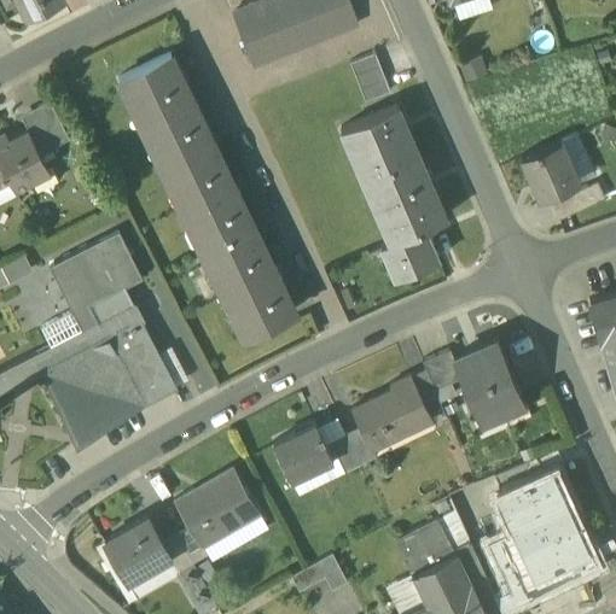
[(18,0),(21,3),(28,17),(59,0),(18,0)]
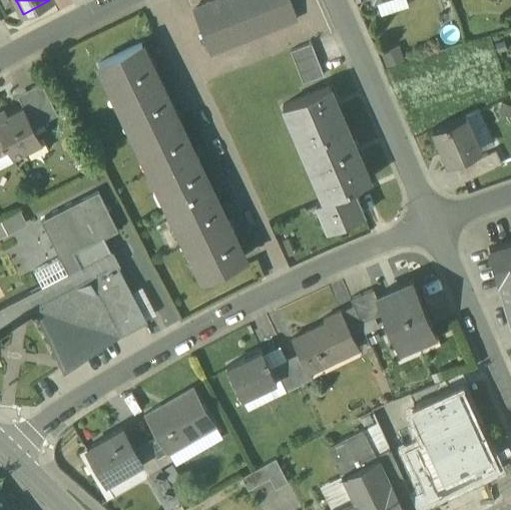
[(224,0),(194,12),(211,55),(298,20),(290,0),(224,0)]
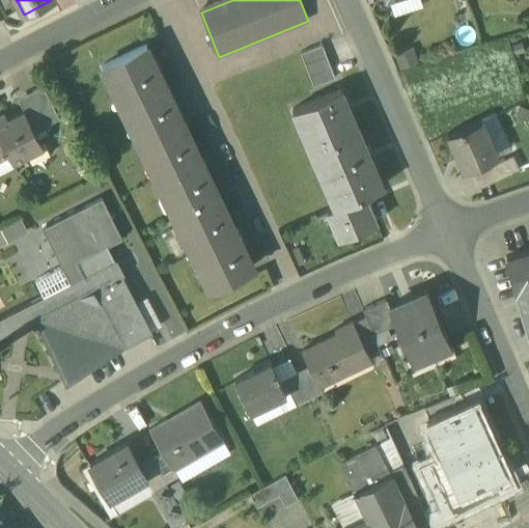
[(424,6),(421,0),(388,0),(394,17),(424,6)]
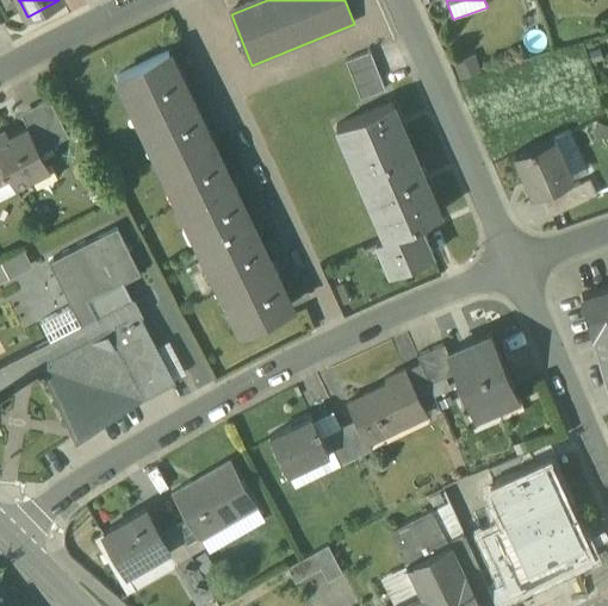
[(118,77),(159,163),(211,138),(171,52),(118,77)]
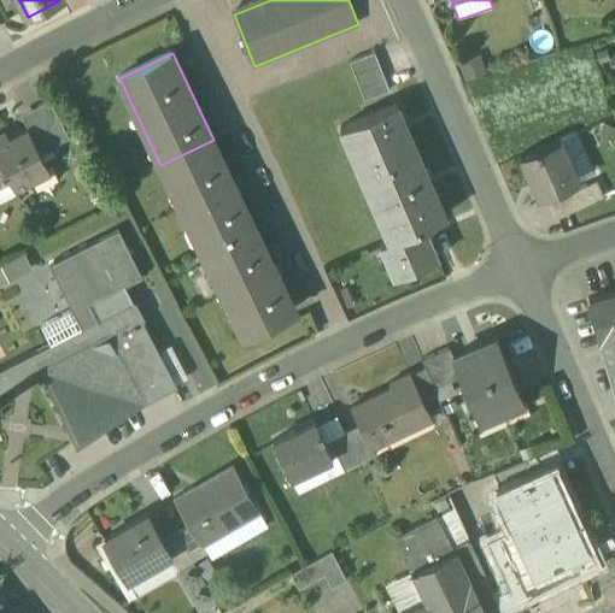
[(351,64),(365,102),(391,93),(376,54),(351,64)]
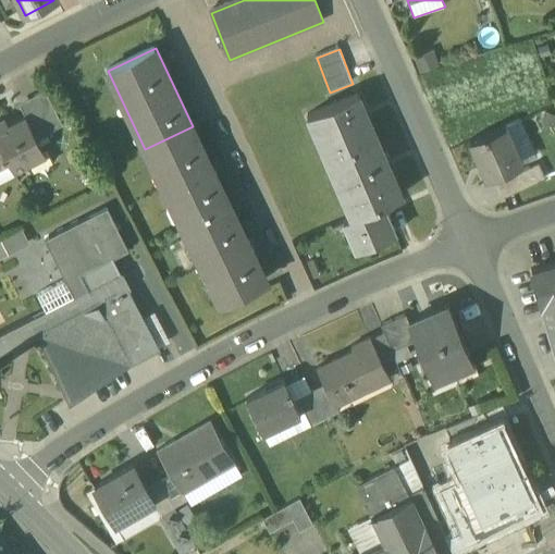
[(435,50),(415,58),(420,74),(441,68),(435,50)]
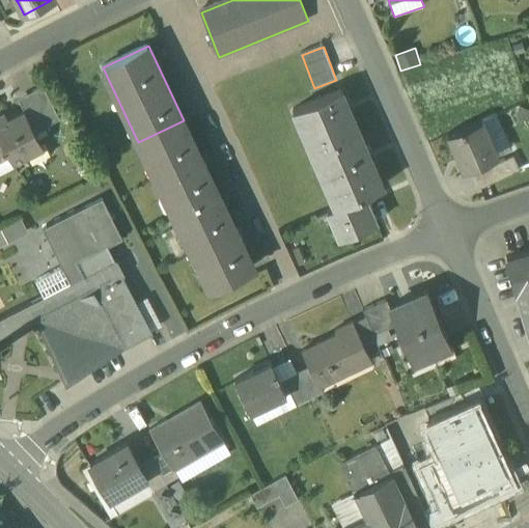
[(29,119),(36,133),(61,120),(44,87),(31,93),(42,113),(29,119)]
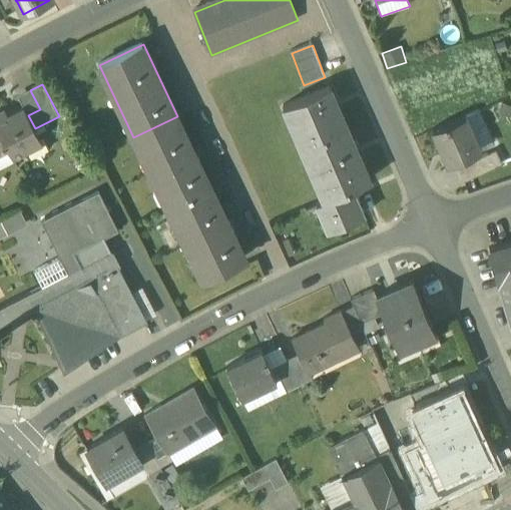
[(284,107),(325,201),(353,189),(371,181),(331,87),(284,107)]
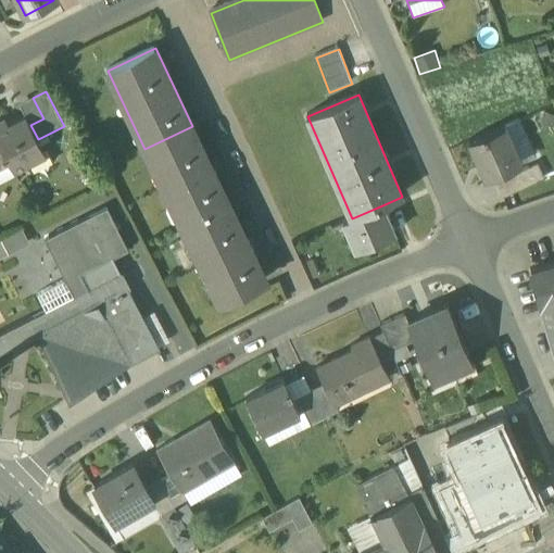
[(20,105),(27,118),(30,125),(43,118),(33,98),(20,105)]
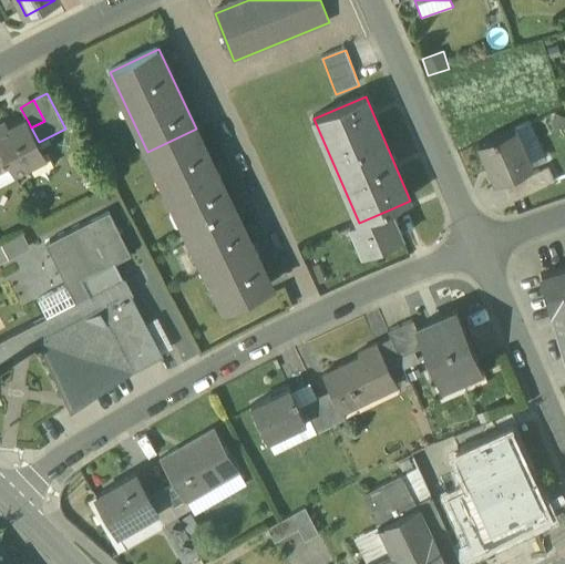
[(10,130),(0,134),(0,147),(10,167),(16,177),(31,170),(34,167),(32,164),(45,156),(39,142),(31,127),(28,121),(10,130)]
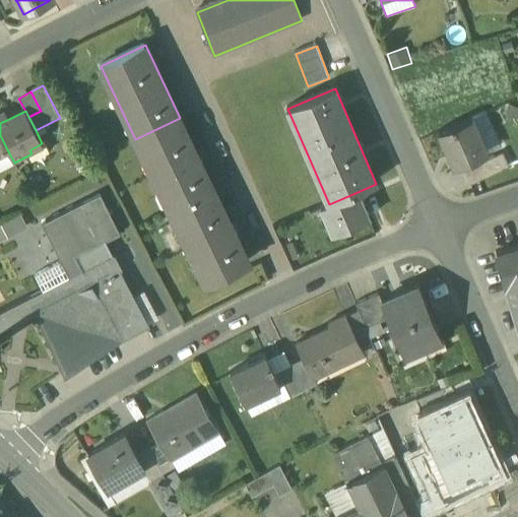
[(0,123),(9,119),(6,113),(0,115),(0,123)]
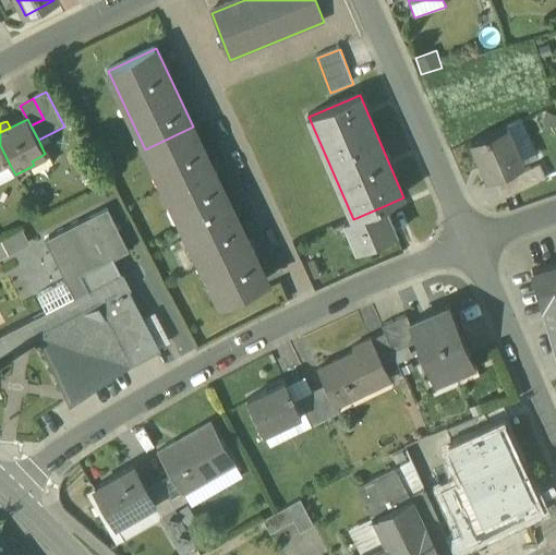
[(507,128),(524,166),(539,159),(522,121),(507,128)]
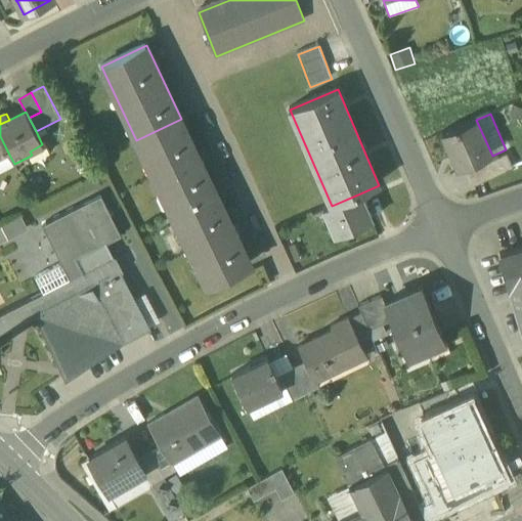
[(136,140),(171,213),(216,190),(181,119),(136,140)]
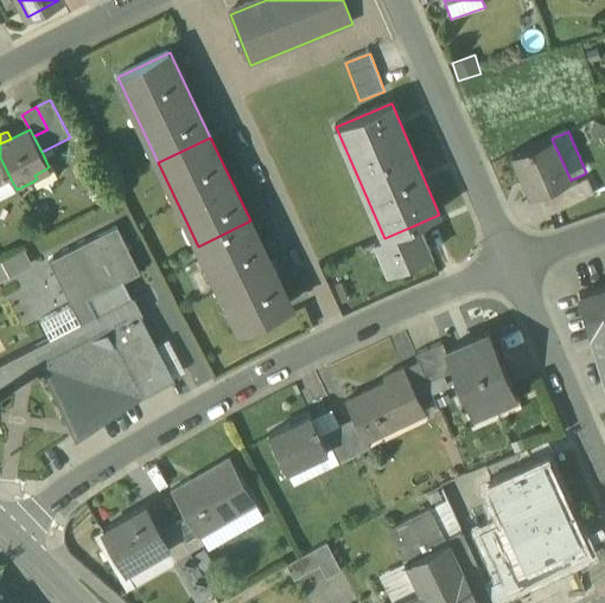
[(511,156),(530,199),(571,181),(571,180),(552,139),(511,156)]
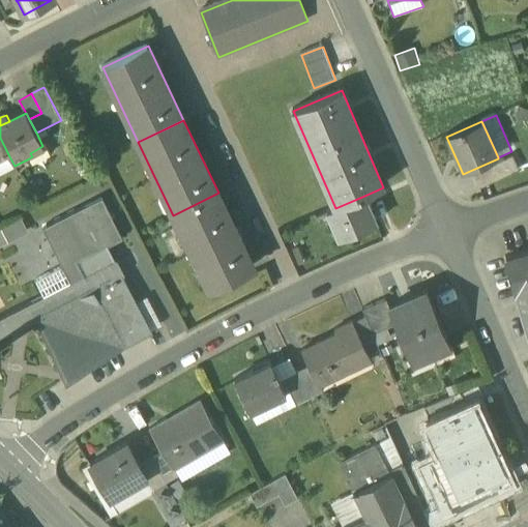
[(0,162),(9,156),(0,138),(0,162)]
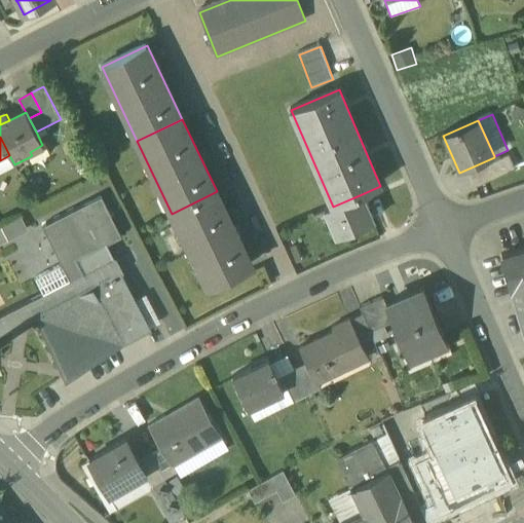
[(32,155),(29,157),(33,164),(52,154),(46,143),(42,145),(44,149),(32,155)]
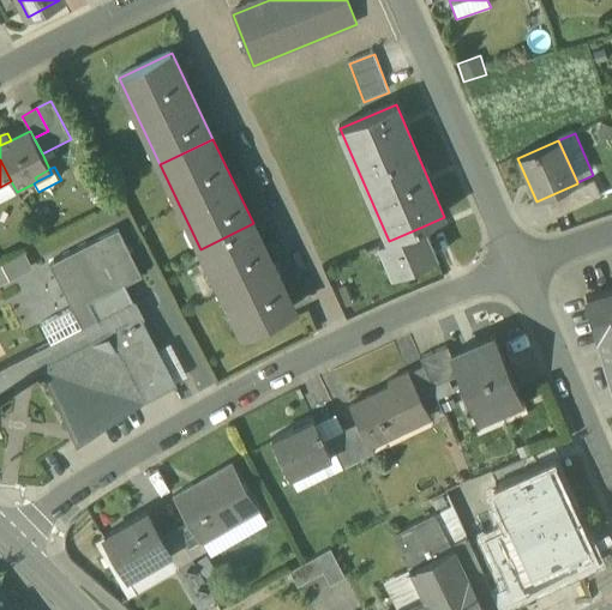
[(52,174),(49,169),(35,177),(37,181),(52,174)]
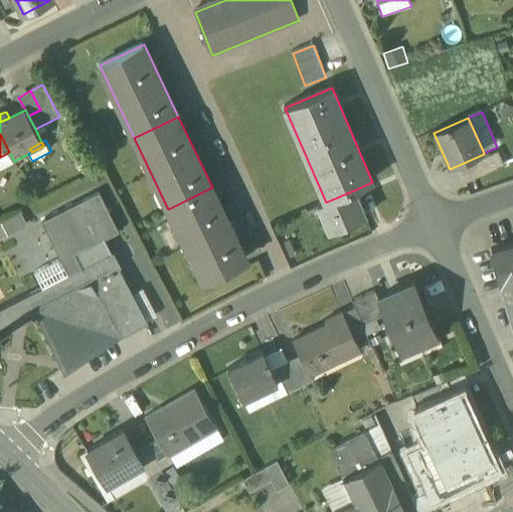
[(9,152),(0,157),(0,171),(15,164),(14,161),(9,152)]
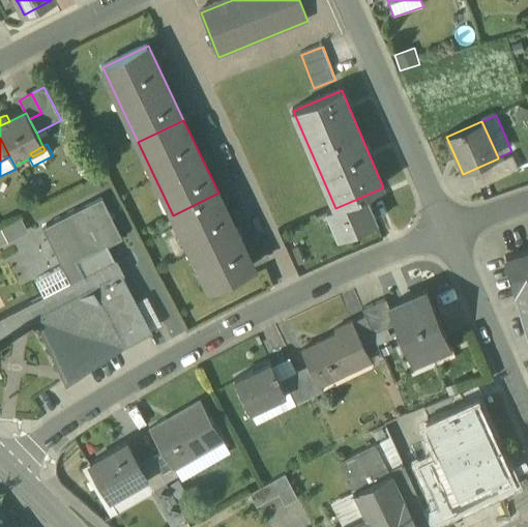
[(473,176),(479,191),(520,173),(514,158),(473,176)]
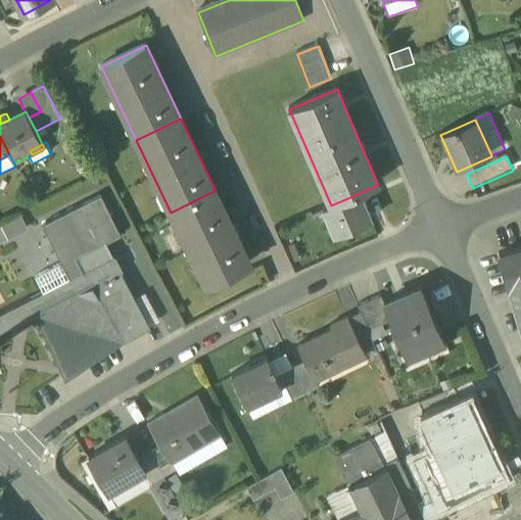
[(250,264),(216,190),(171,213),(205,285),(250,264)]
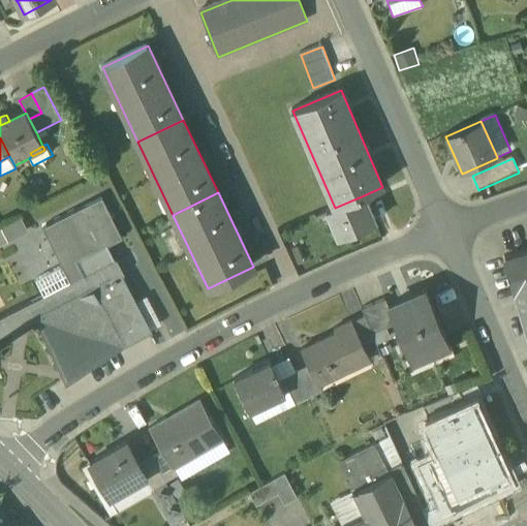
[(375,222),(364,195),(335,208),(327,211),(338,238),(375,222)]
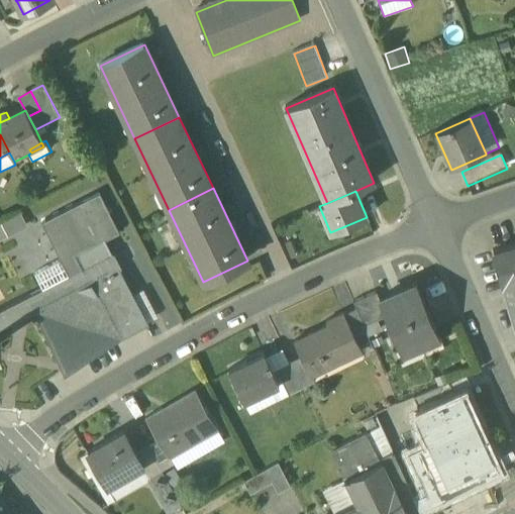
[(42,223),(62,262),(70,278),(112,255),(104,241),(108,239),(106,235),(117,229),(100,194),(42,223)]
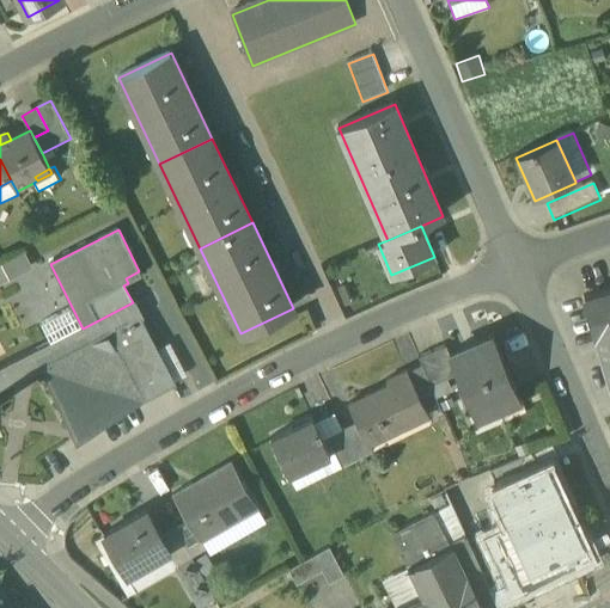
[(34,270),(25,253),(2,265),(10,280),(11,282),(34,270)]
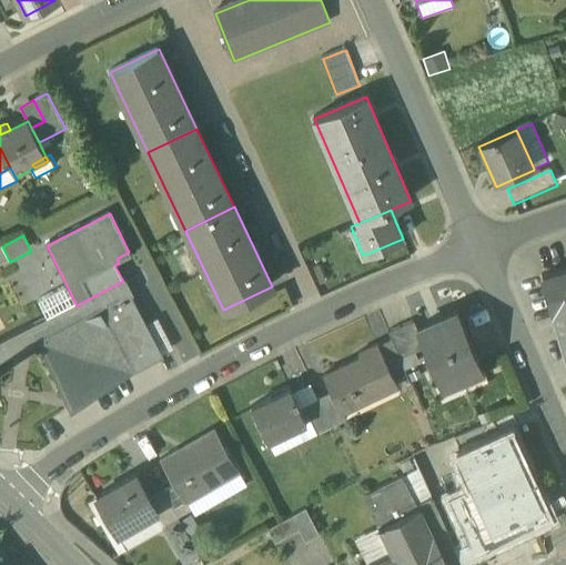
[(0,264),(9,260),(2,246),(0,248),(0,264)]
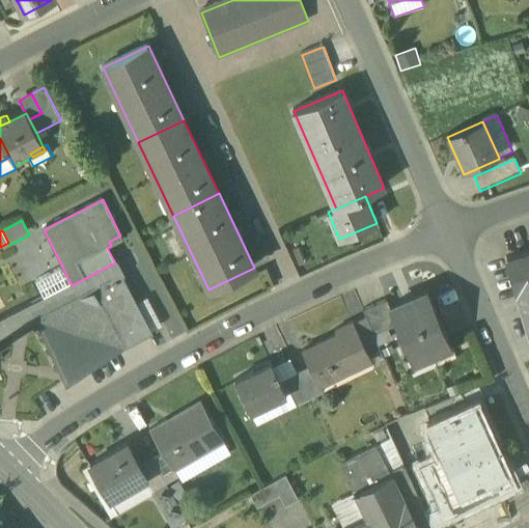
[(109,242),(111,246),(123,240),(120,235),(109,242)]
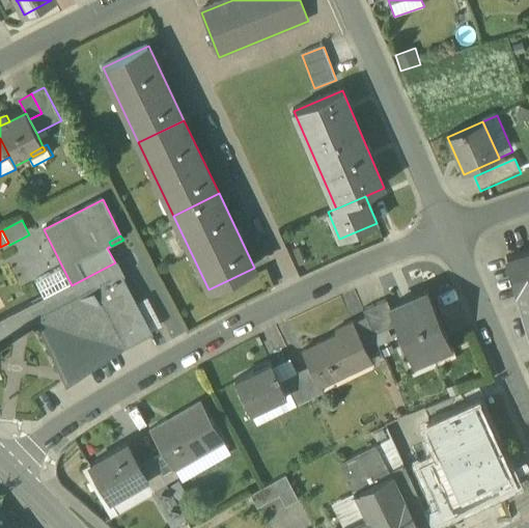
[(528,252),(507,258),(513,280),(519,278),(522,289),(517,290),(518,294),(528,289),(528,252)]
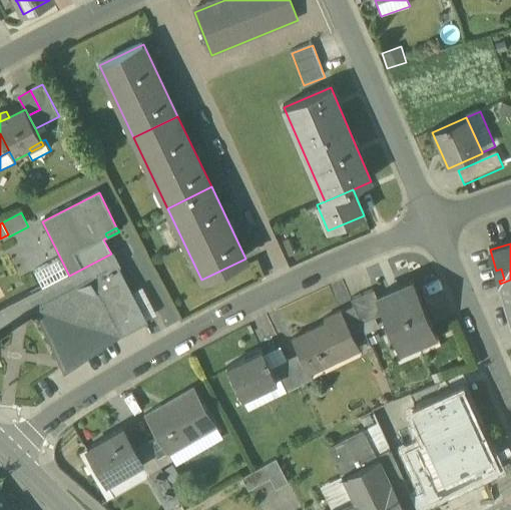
[(36,310),(64,365),(146,323),(132,295),(111,253),(69,276),(43,289),(29,297),(36,310)]
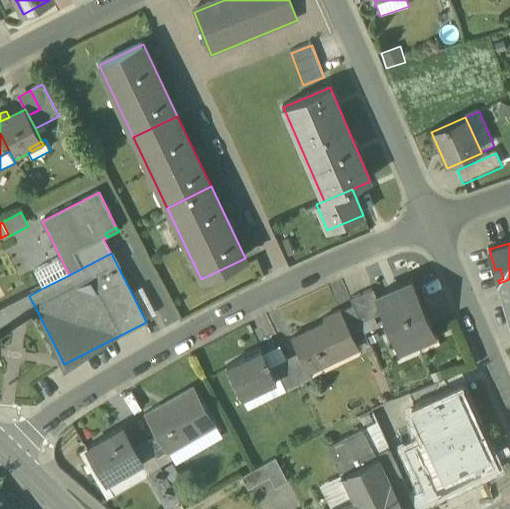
[(43,288),(69,275),(61,259),(35,272),(43,288)]
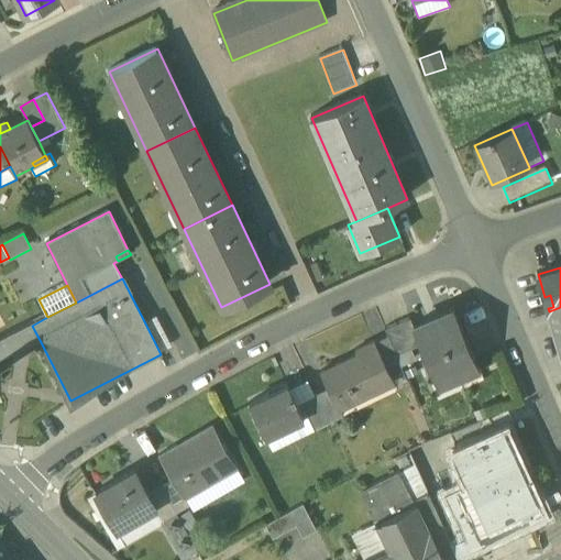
[(560,307),(549,311),(560,349),(560,307)]
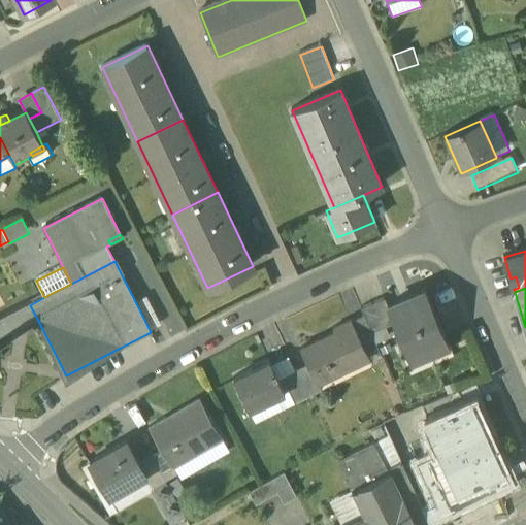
[(394,325),(411,362),(449,345),(426,292),(389,308),(387,308),(394,325)]
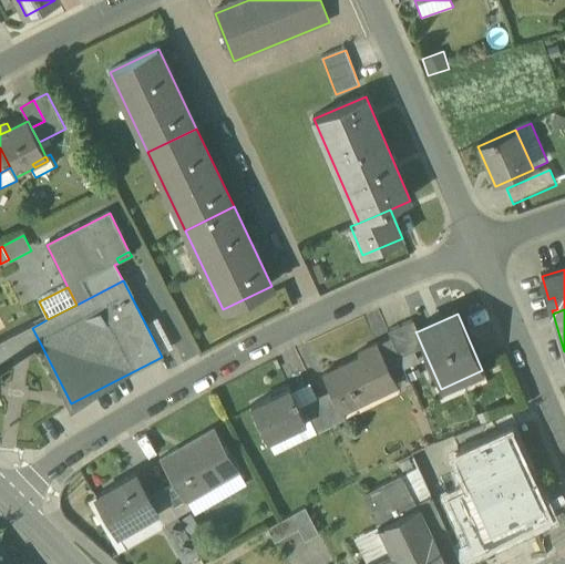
[(146,326),(162,357),(175,350),(158,319),(146,326)]
